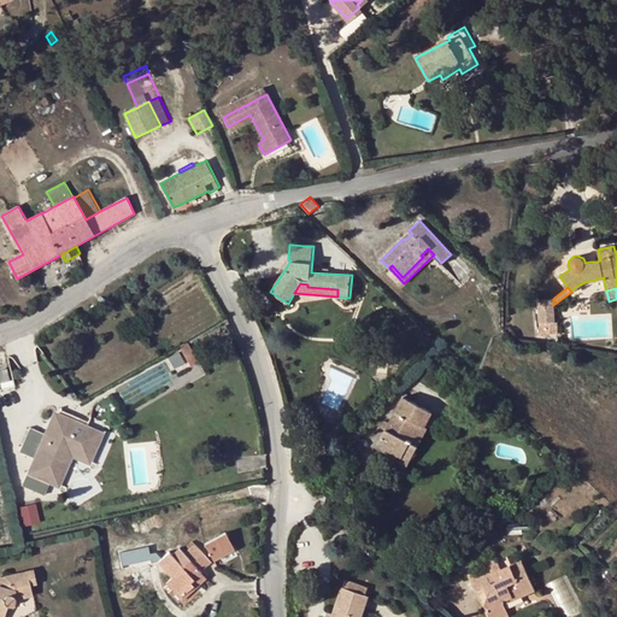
[(538,300),(539,323),(553,322),(553,305),(553,299),(538,300)]
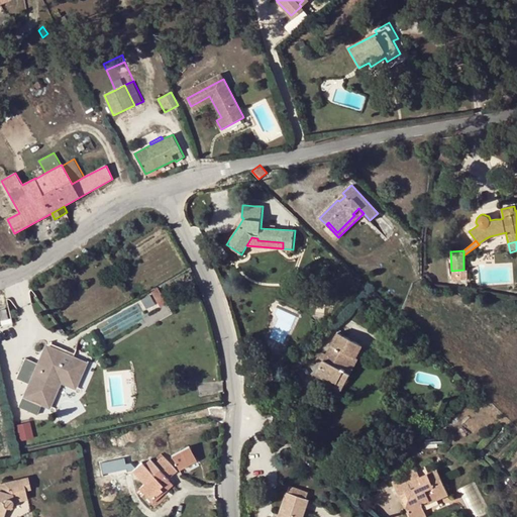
[(158,288),(150,292),(159,306),(166,302),(158,288)]
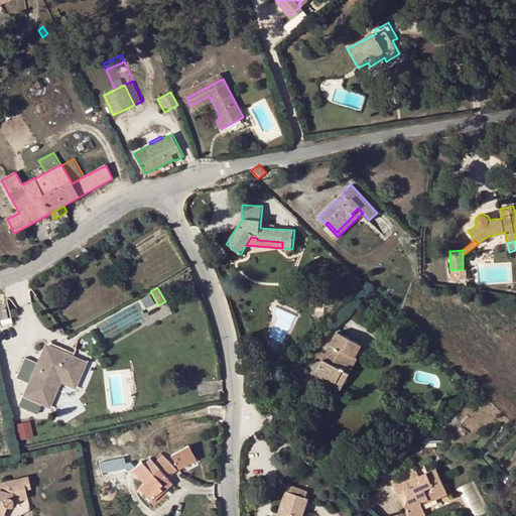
[(146,294),(138,298),(142,305),(150,300),(146,294)]
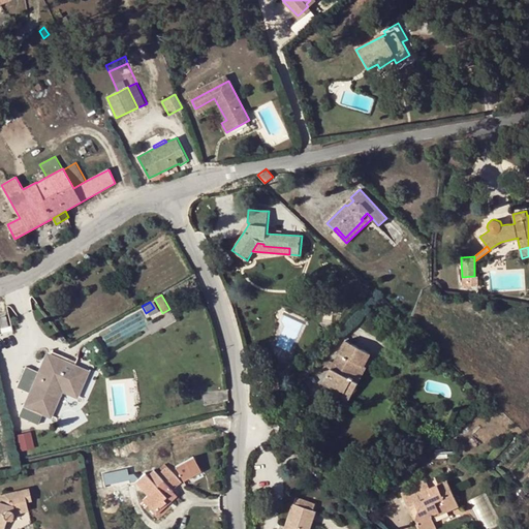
[(9,328),(6,316),(0,317),(0,324),(1,329),(9,328)]
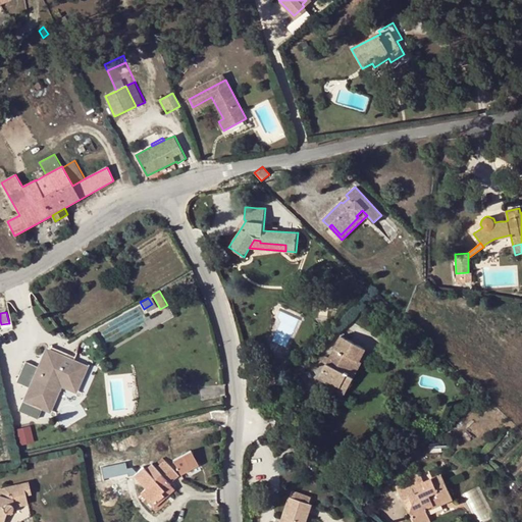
[(323,356),(320,361),(325,363),(318,375),(337,385),(333,393),(345,396),(354,378),(353,377),(361,363),(359,362),(366,349),(341,335),(328,357),(326,355),(323,356)]
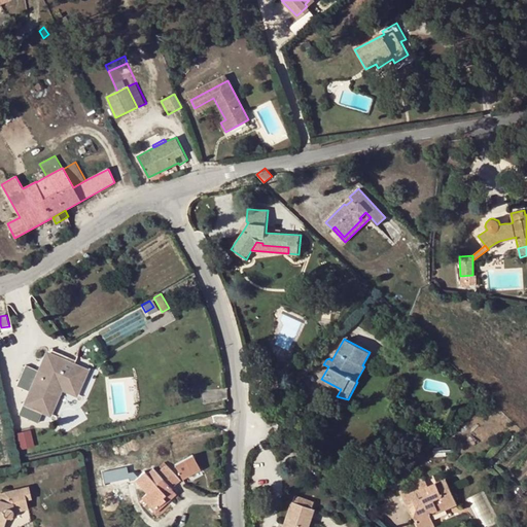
[(45,350),(38,370),(44,374),(47,366),(44,364),(49,352),(45,350)]
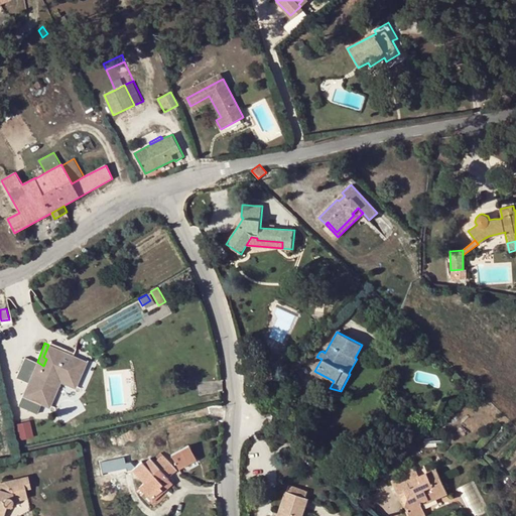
[(43,366),(37,362),(24,357),(16,378),(28,383),(18,406),(37,414),(41,405),(41,402),(44,404),(48,395),(51,397),(59,380),(70,385),(76,372),(80,374),(85,361),(73,356),(74,353),(56,345),(54,347),(48,345),(43,357),(46,359),(43,366)]
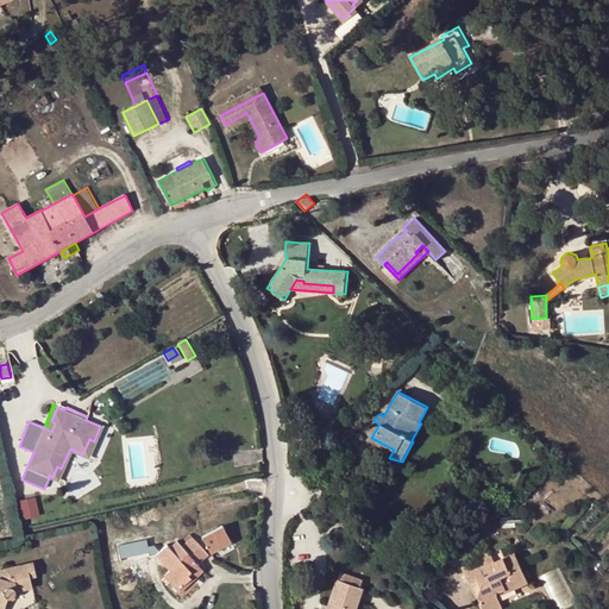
[(338,416),(330,426),(334,431),(344,421),(338,416)]
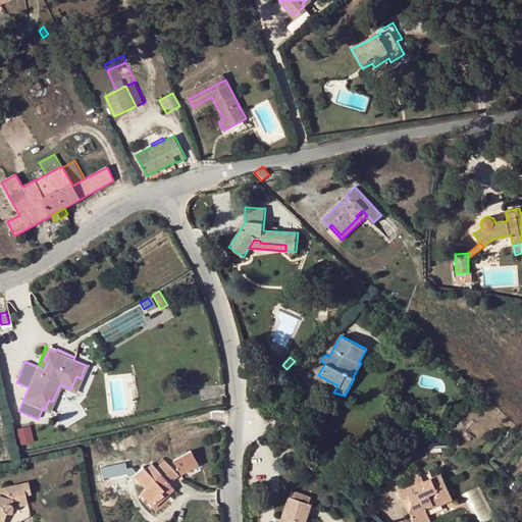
[(42,407),(42,410),(50,413),(61,387),(76,395),(89,365),(86,365),(81,378),(76,376),(70,389),(60,384),(52,402),(49,400),(45,409),(42,407)]
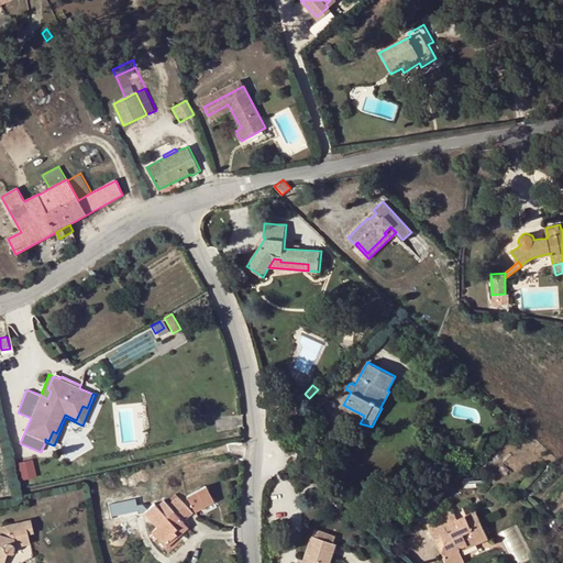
[(309,398),(305,394),(300,398),(305,403),(309,398)]
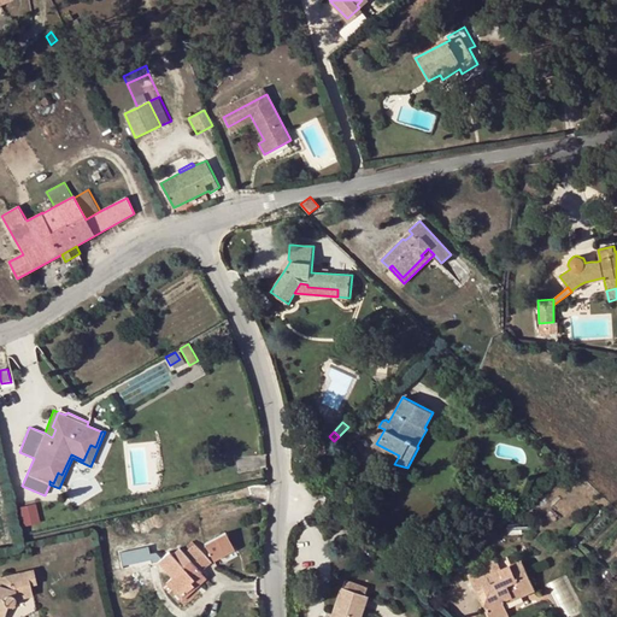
[(36,503),(18,507),(23,527),(41,522),(36,503)]
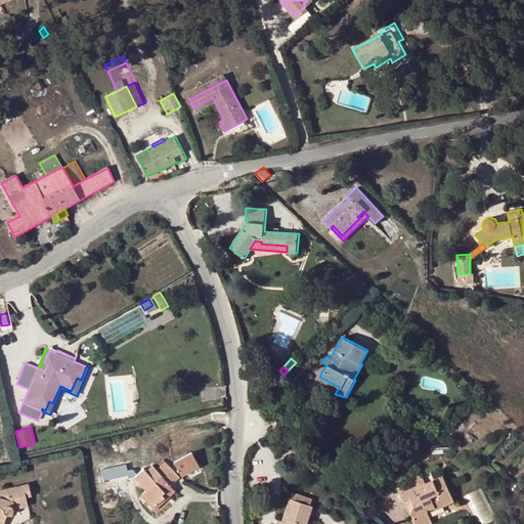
[(298,447),(293,452),(306,465),(310,460),(298,447)]
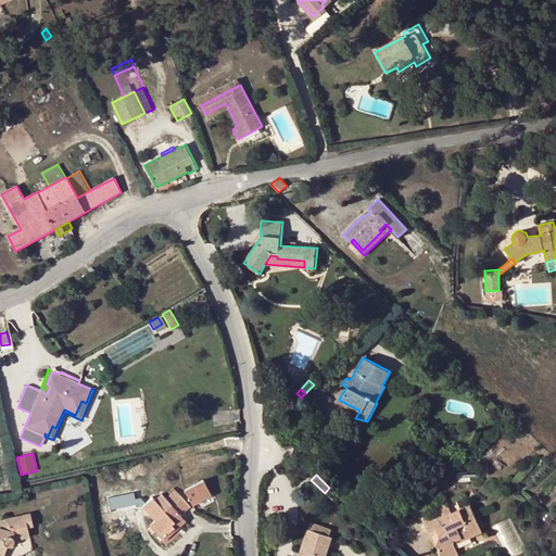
[(203,480),(184,490),(192,506),(212,495),(203,480)]
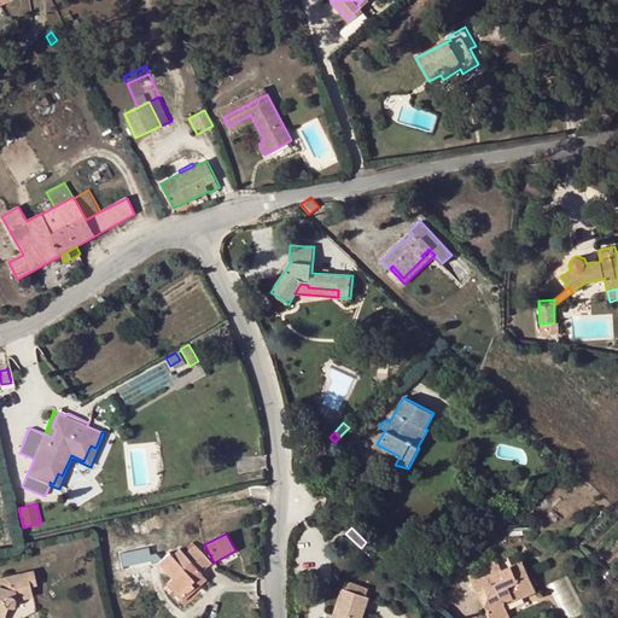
[(172,578),(168,582),(182,598),(194,587),(191,583),(202,573),(200,572),(211,563),(194,544),(184,554),(179,549),(172,557),(168,553),(157,564),(172,578)]
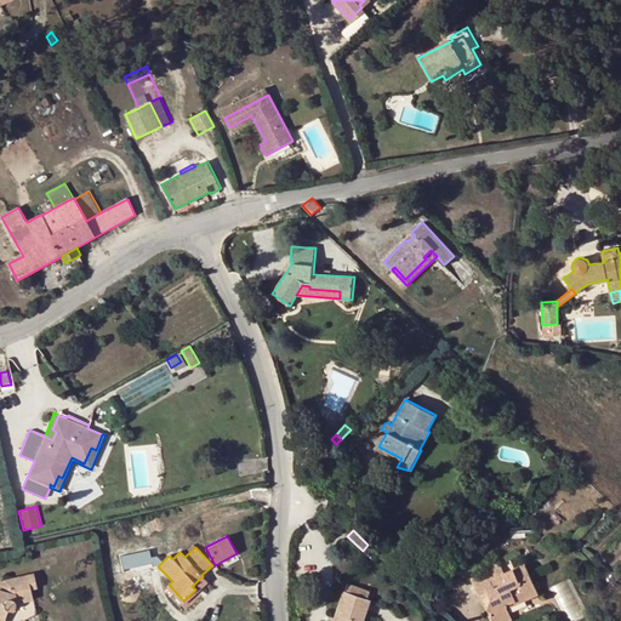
[(524,564),(503,574),(501,567),(471,580),(478,594),(480,593),(486,591),(490,599),(488,610),(491,620),(507,620),(512,620),(507,608),(505,605),(525,596),(527,599),(539,594),(524,564)]
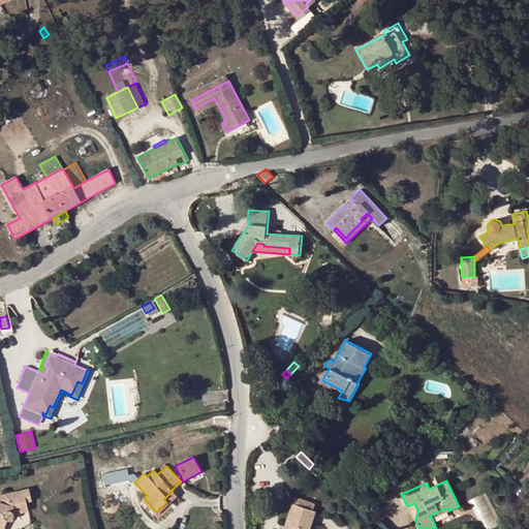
[(0,528),(19,528),(31,523),(26,501),(32,500),(29,488),(0,494),(0,528)]
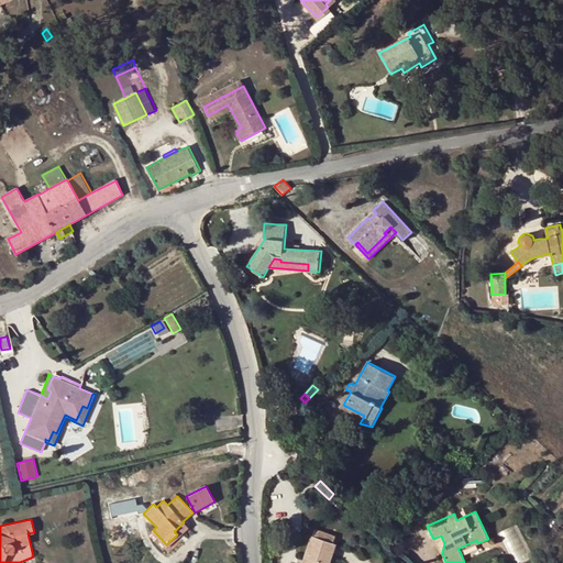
[(166,544),(168,547),(188,528),(184,522),(174,531),(177,534),(166,544)]
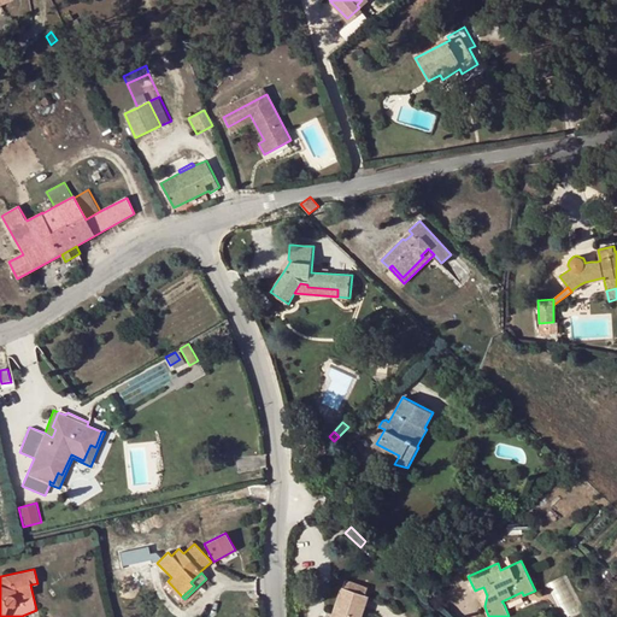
[(345,580),(333,615),(330,616),(325,616),(324,616),(360,616),(362,616),(358,616),(365,595),(353,591),(357,583),(345,580)]
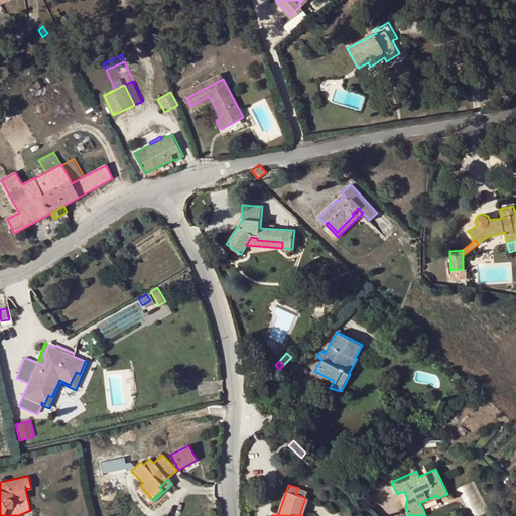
[(152,499),(140,486),(138,488),(152,503),(154,501),(152,499)]
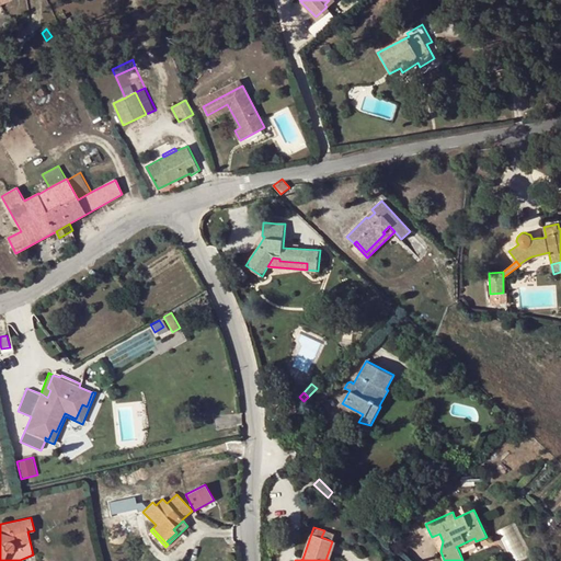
[(334,535),(324,530),(321,537),(332,541),(334,535)]
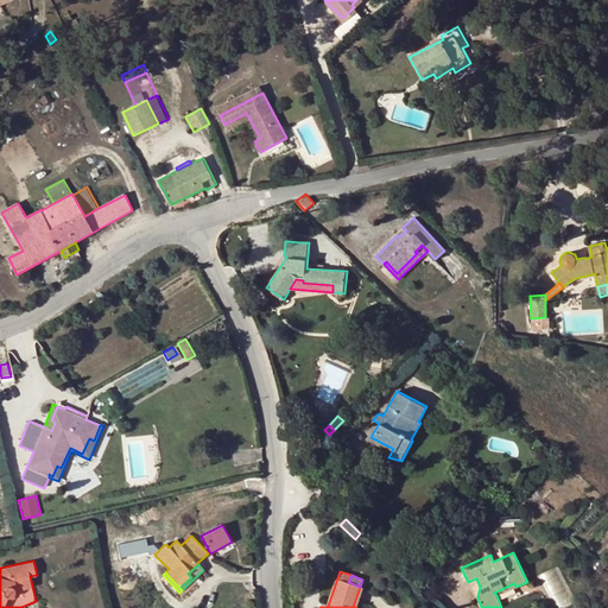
[(476,578),(470,581),(477,597),(480,587),(476,578)]
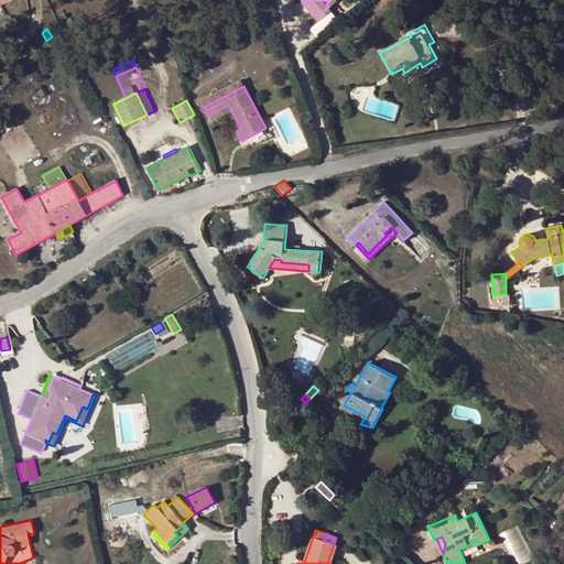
[(461,552),(478,544),(477,541),(458,550),(461,552)]
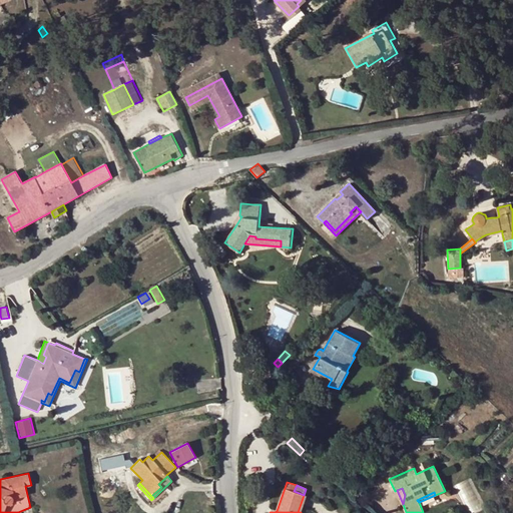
[(307,496),(304,495),(298,512),(301,512),(307,496)]
